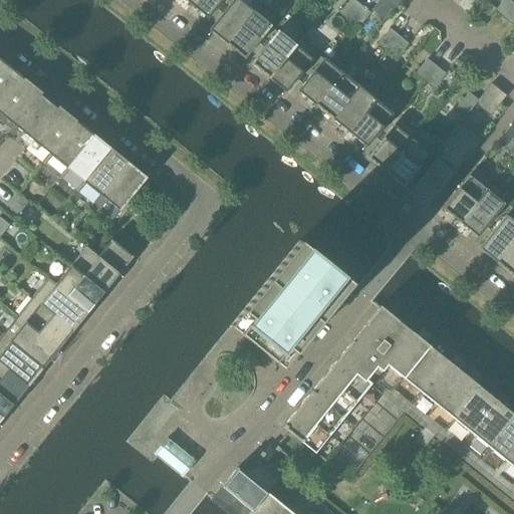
[(194,0),(190,5),(208,19),(223,0),(194,0)]
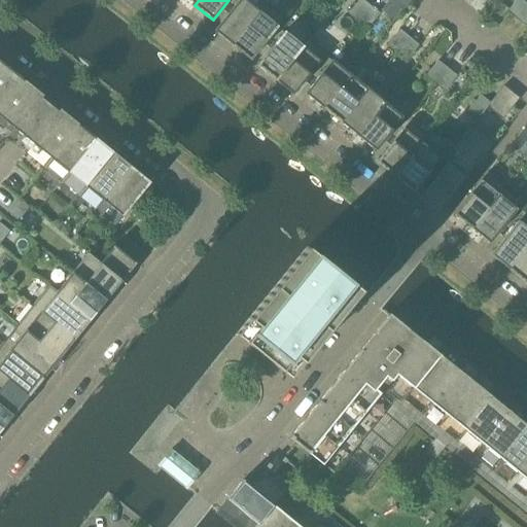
[(239,0),(214,31),(233,45),(266,4),(260,0),(239,0)]
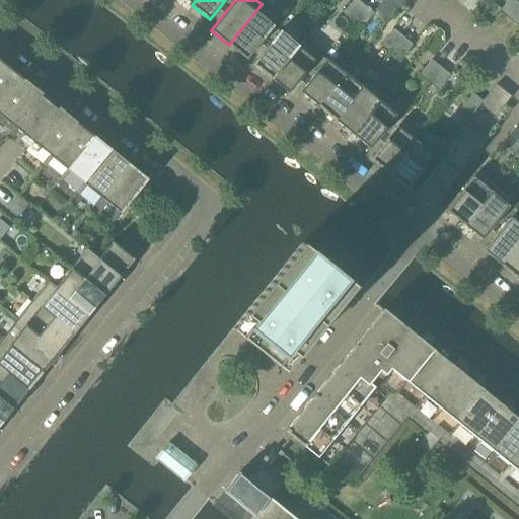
[(354,0),(343,14),(352,21),(365,6),(357,0),(354,0)]
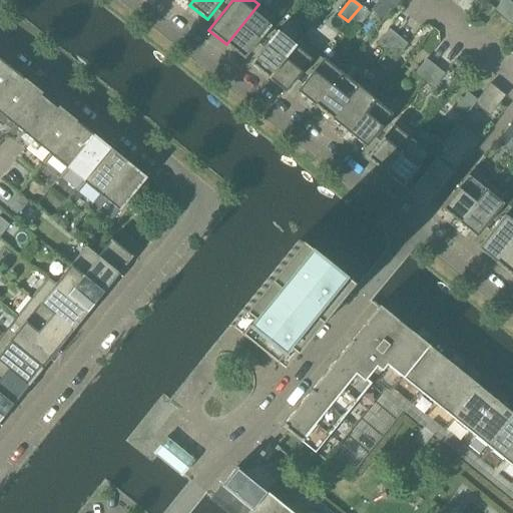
[(399,0),(380,0),(373,10),(385,19),(400,1),(399,0)]
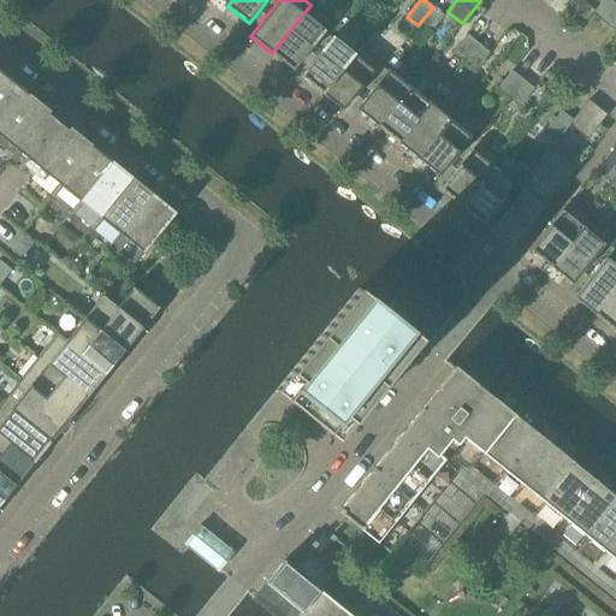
[(605,21),(615,7),(615,5),(610,0),(603,0),(594,11),(605,21)]
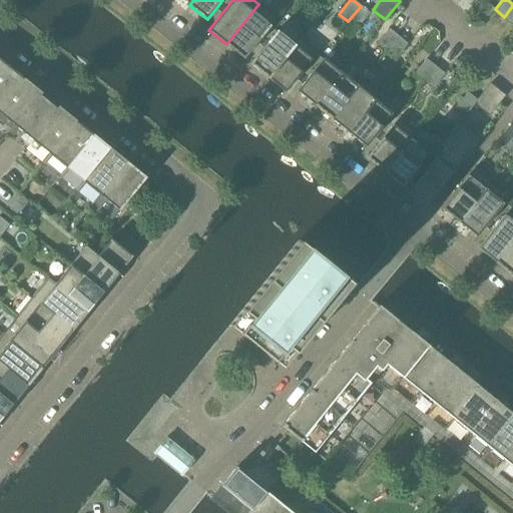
[(259,4),(226,44),(243,59),(277,18),(259,4)]
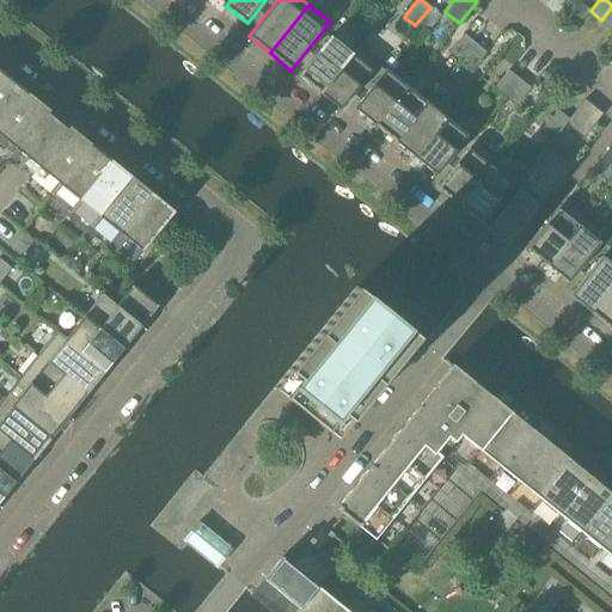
[(415,25),(427,35),(441,16),(430,7),(415,25)]
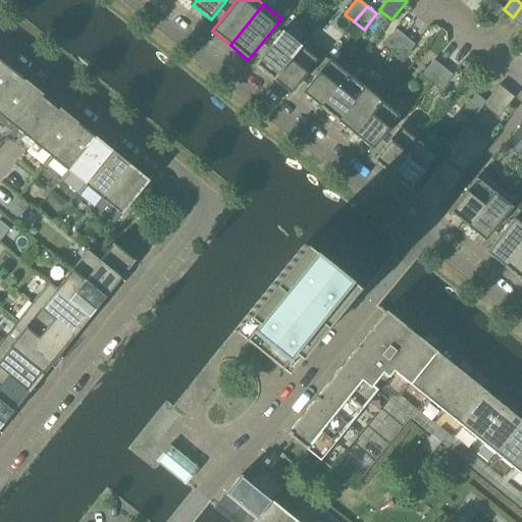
[(521,6),(513,17),(521,24),(521,6)]
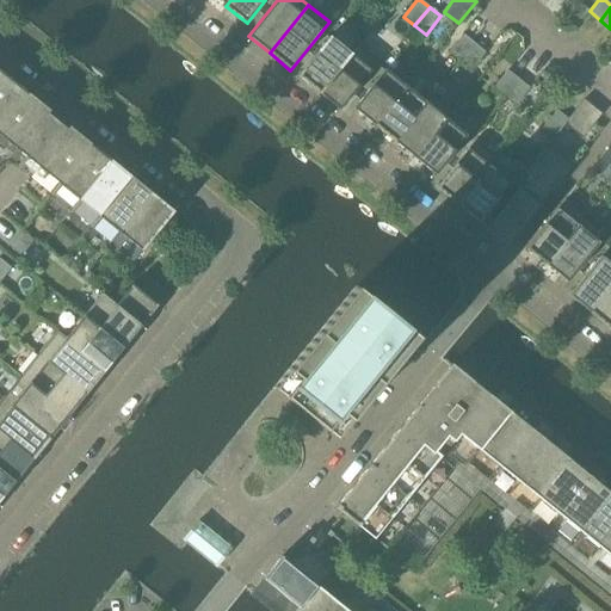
[(449,53),(460,62),(474,43),(463,35),(449,53)]
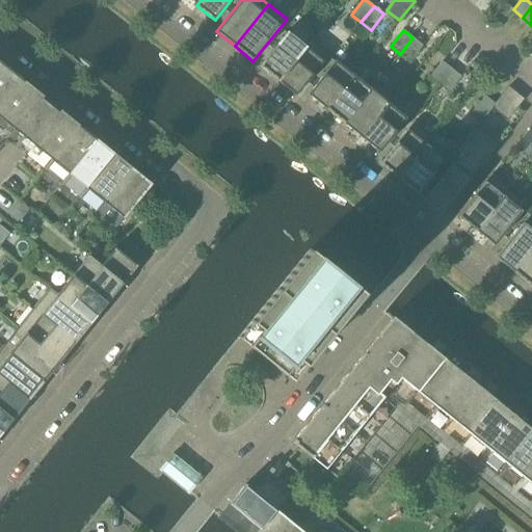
[(259,67),(277,81),(306,47),(304,46),(287,32),(259,67)]
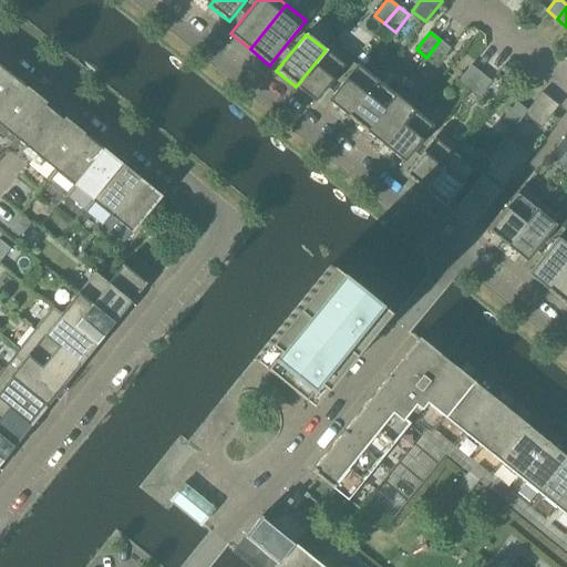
[(426,58),(436,65),(451,49),(440,40),(426,58)]
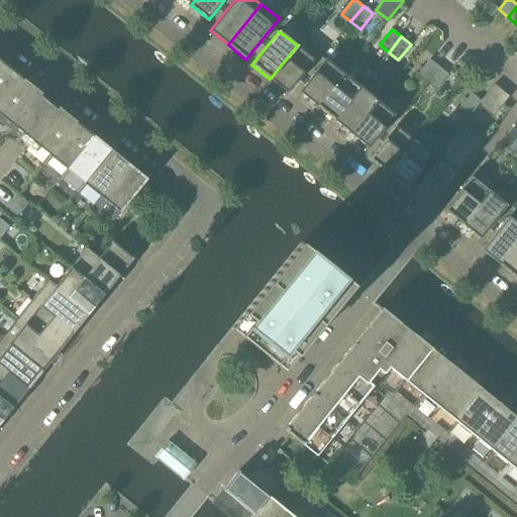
[(296,44),(297,45),(270,79),(288,93),(320,53),(302,37),(296,44)]
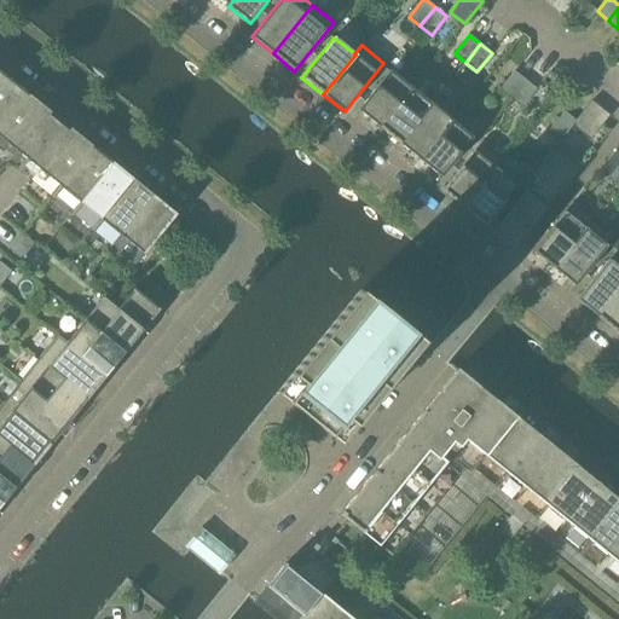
[(391,70),(358,110),(365,116),(368,117),(379,127),(411,87),(391,70)]
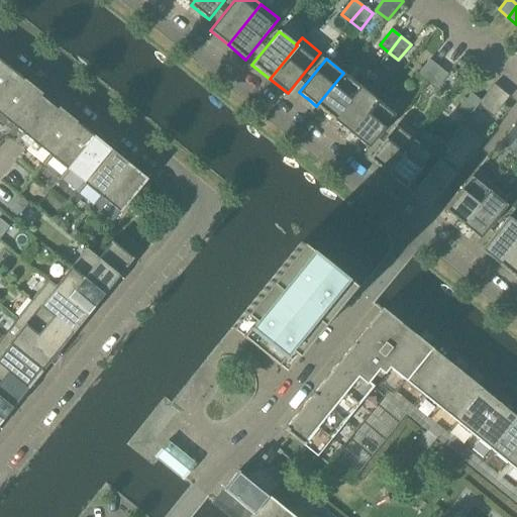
[(417,75),(426,83),(439,67),(429,60),(417,75)]
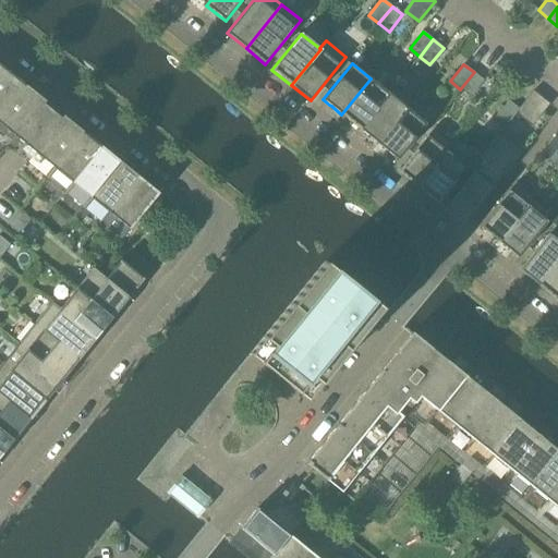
[(0,117),(26,86),(8,71),(0,81),(0,117)]
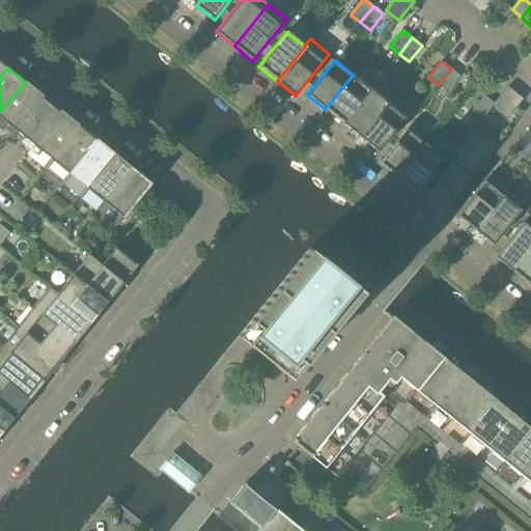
[(460,77),(451,68),(438,85),(448,92),(460,77)]
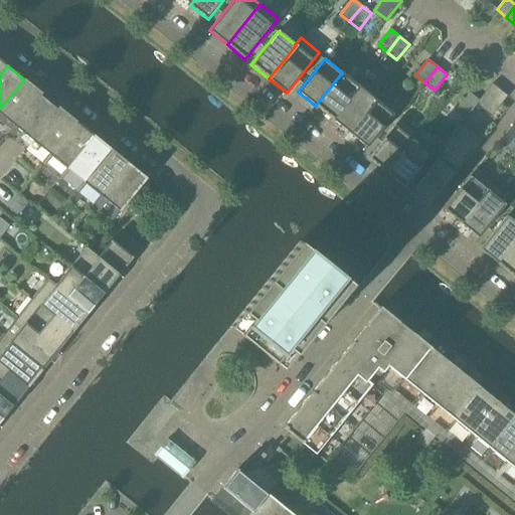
[(359,87),(358,86),(342,72),(315,106),(322,111),(324,113),(332,120),(359,87)]
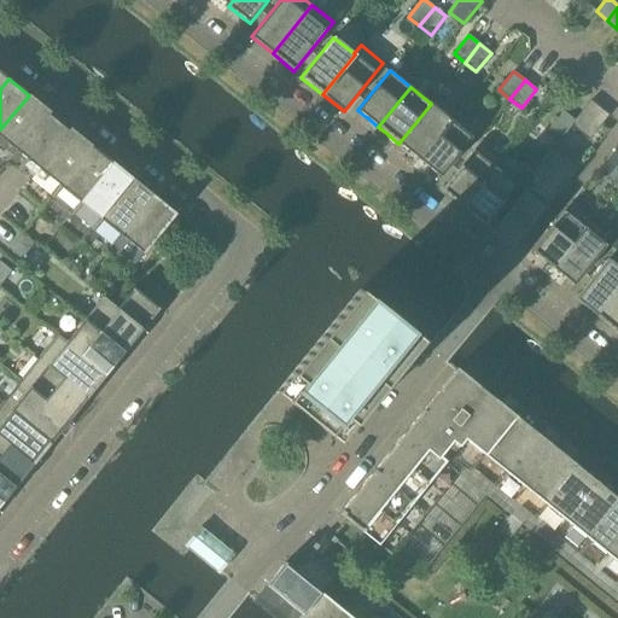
[(408,151),(419,159),(452,121),(459,112),(437,94),(430,103),(431,104),(398,144),(406,149),(408,151)]
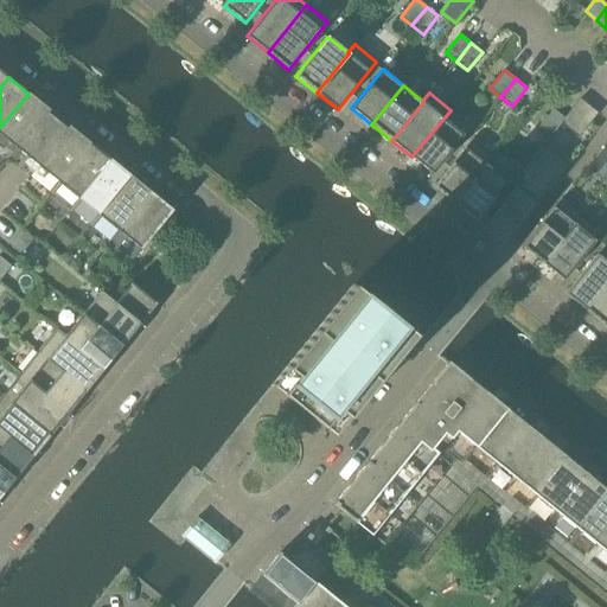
[(29,94),(0,127),(0,135),(27,158),(59,119),(29,94)]
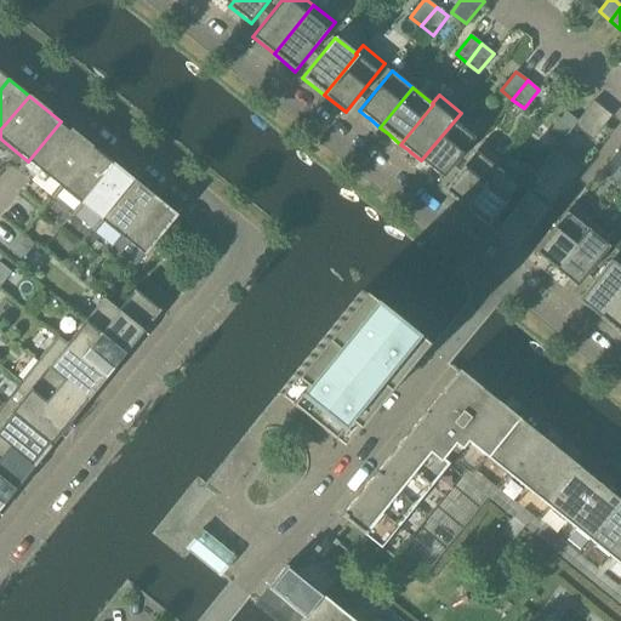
[(593,102),(577,121),(574,126),(592,141),(611,117),(593,102)]
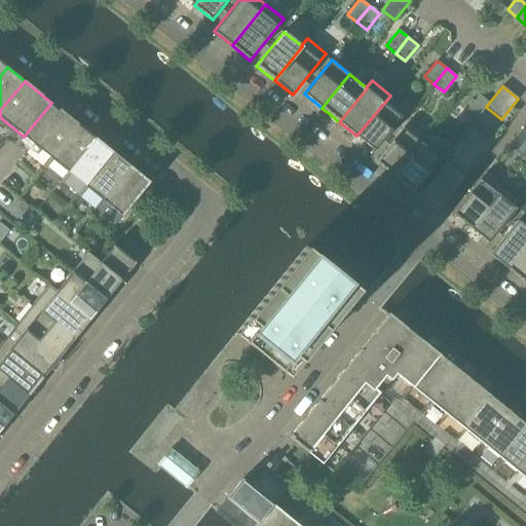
[(477,118),(486,107),(489,103),(480,95),(466,111),(477,118)]
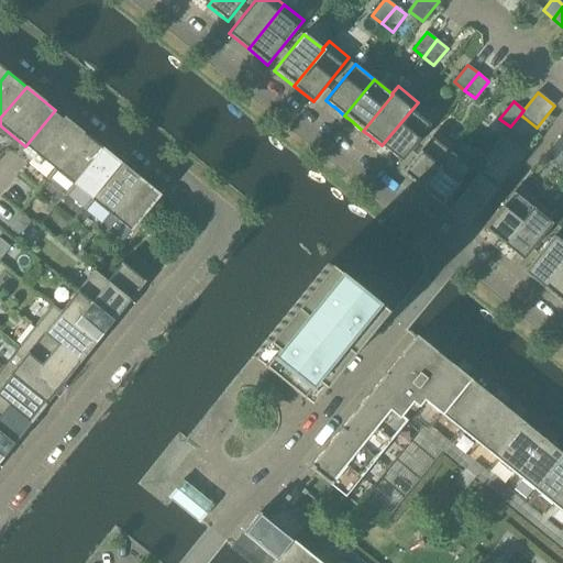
[(55,110),(25,146),(54,169),(84,133),(55,110)]
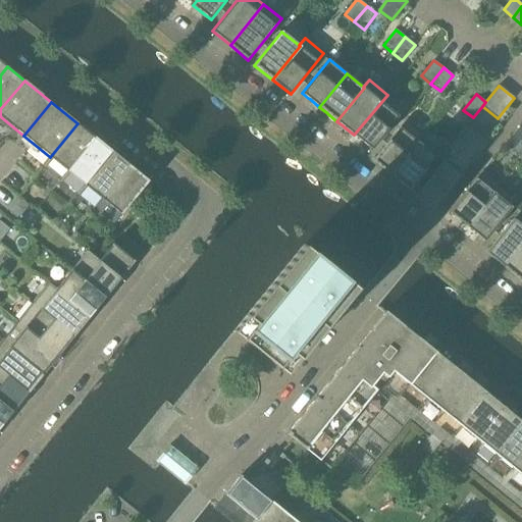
[(381,102),(354,135),(364,143),(365,145),(371,150),(399,116),(381,102)]
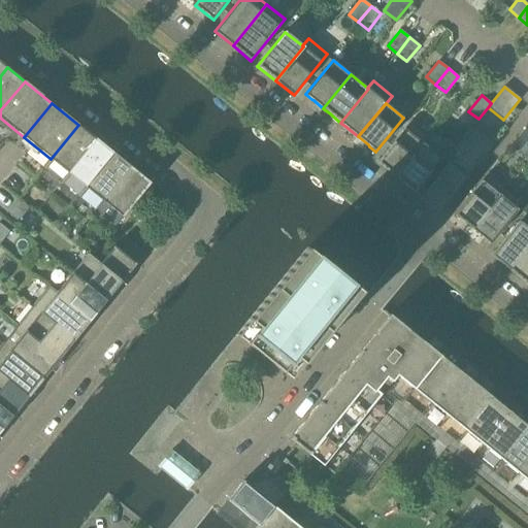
[(377,163),(395,177),(423,143),(424,144),(430,136),(410,121),(377,163)]
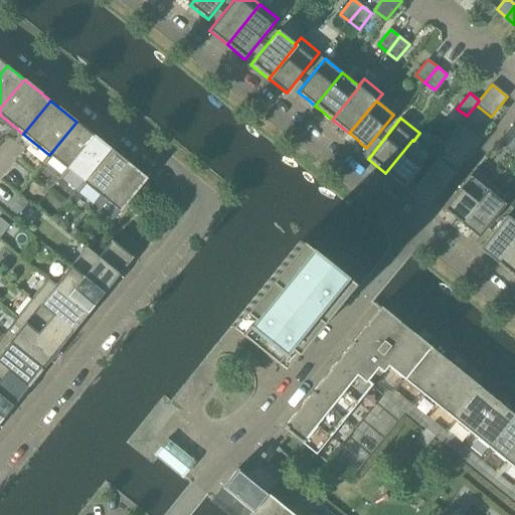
[(49,155),(66,169),(94,136),(76,122),(49,155)]
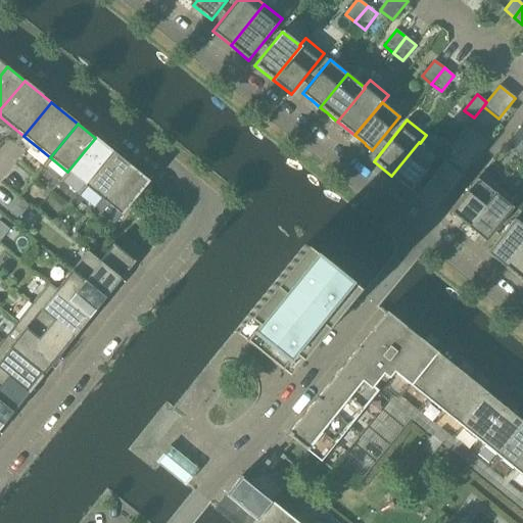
[(467,127),(439,160),(443,162),(416,196),(434,210),(488,144),(467,127)]
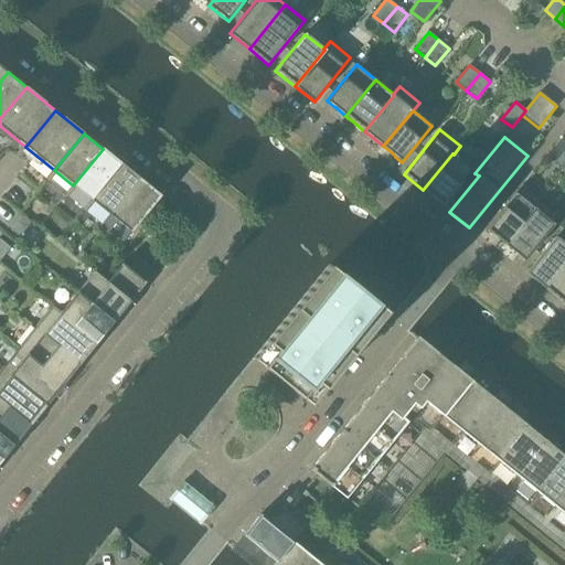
[(120,164),(103,149),(73,185),(92,200),(120,164)]
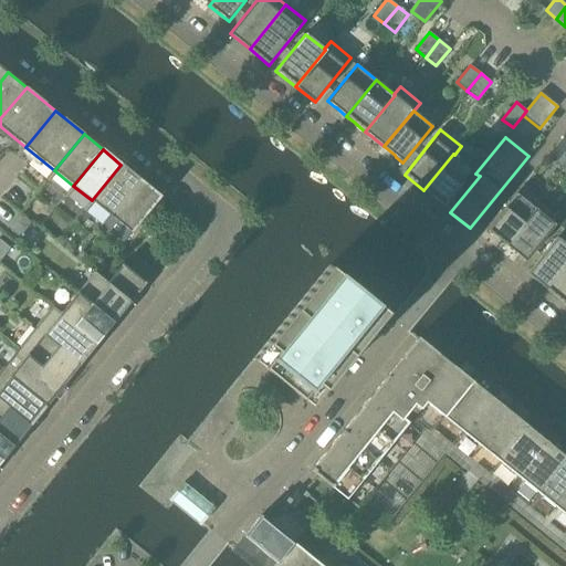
[(565,150),(556,163),(565,170),(565,150)]
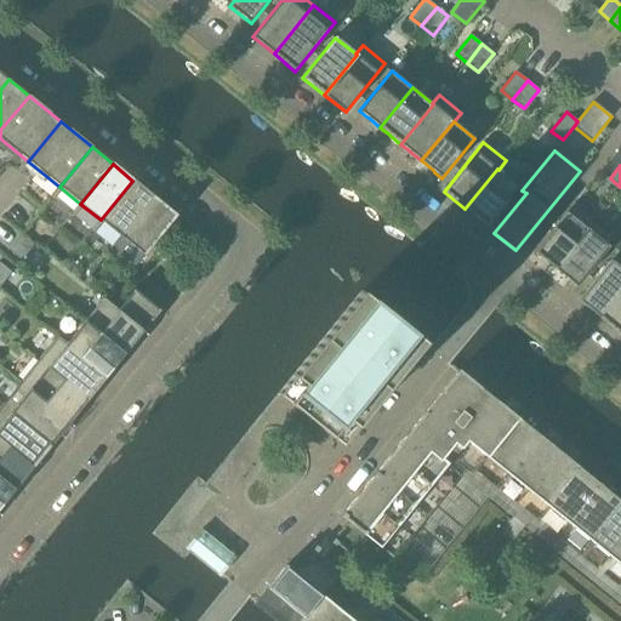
[(497,169),(465,209),(486,226),(519,186),(499,170),(497,169)]
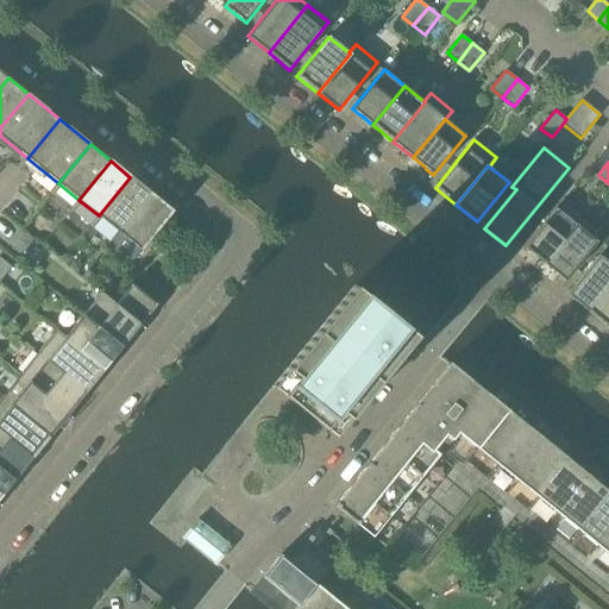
[(150,193),(130,177),(99,215),(119,232),(150,193)]
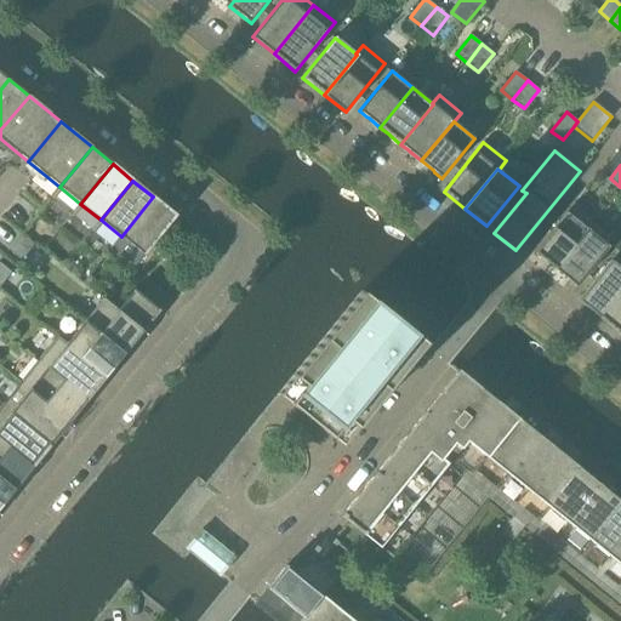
[(177,216),(153,197),(121,237),(144,256),(177,216)]
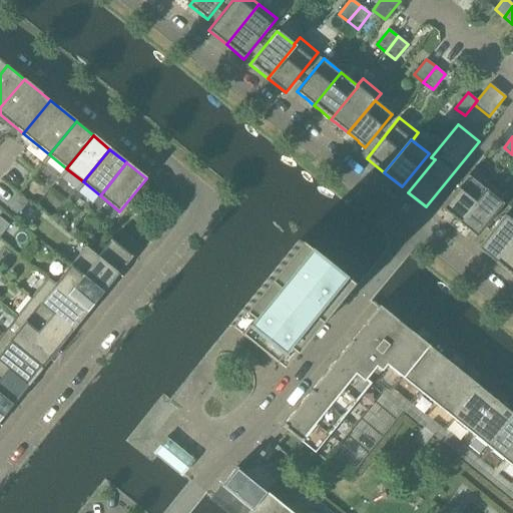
[(453,218),(459,222),(492,182),(474,168),(441,208),(451,216),(453,218)]
